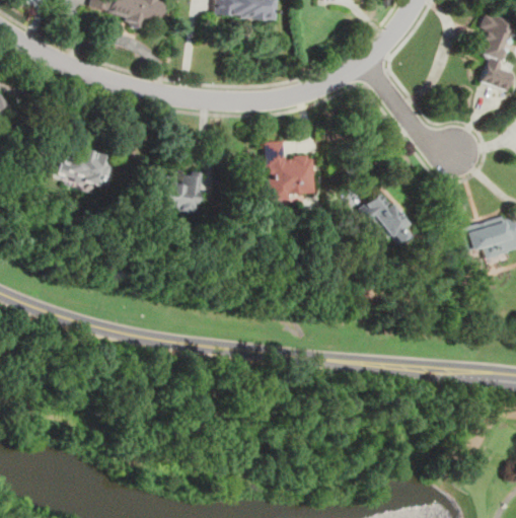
[(109,0),(109,1),(105,0),(91,0),(89,9),(146,26),(148,19),(158,22),(165,0),(109,0)]
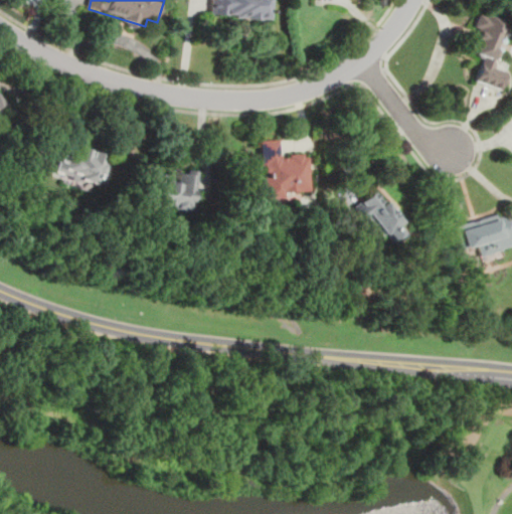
[(270,20),(270,0),(212,0),(212,18),(270,20)]
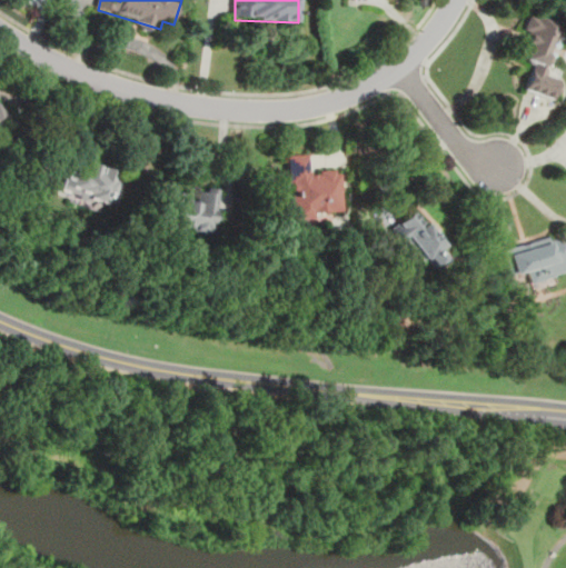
[(526,90),(555,99),(562,78),(546,72),(556,42),(565,46),(565,25),(530,13),(517,58),(535,65),(526,90)]
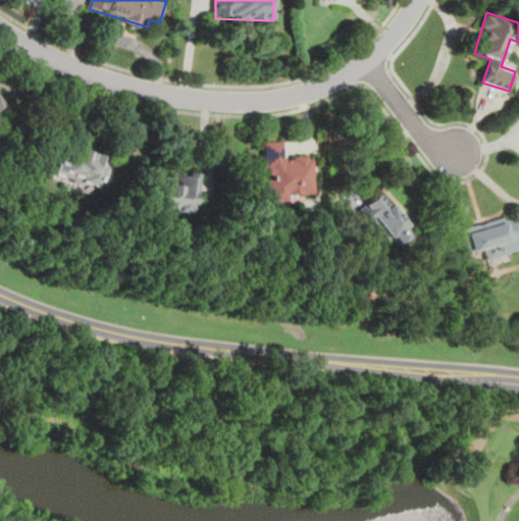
[(0,114),(11,102),(0,92),(0,114)]
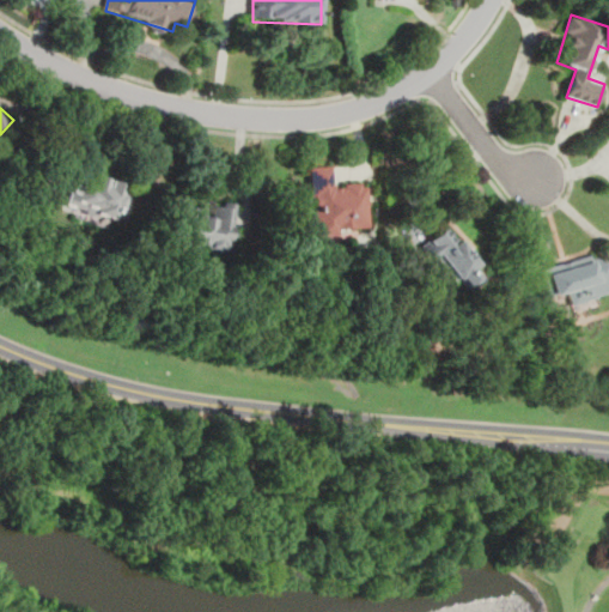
[(311,167),(315,235),(372,232),(370,183),(335,186),(334,165),(311,167)]
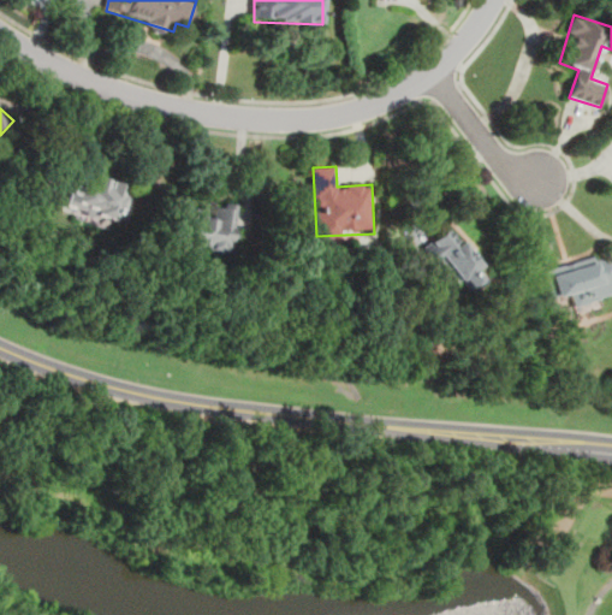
[(126,184),(83,170),(70,205),(125,225),(135,197),(123,193),(126,184)]
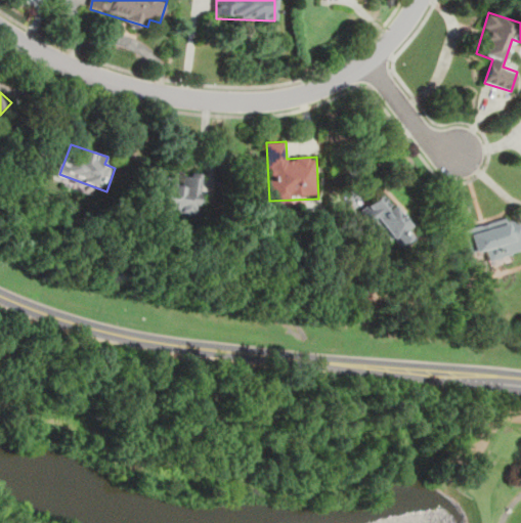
[(205,175),(186,172),(184,182),(152,177),(146,209),(198,217),(205,175)]
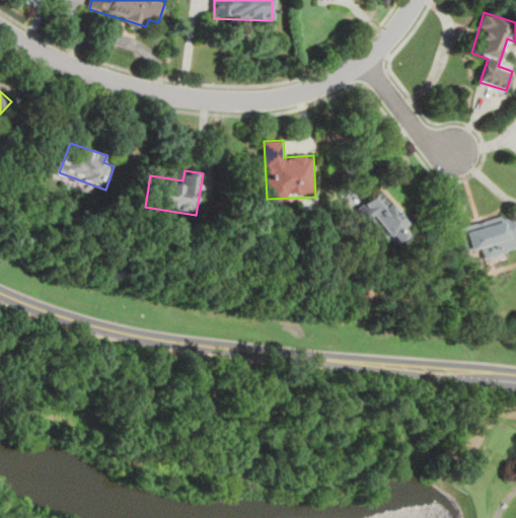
[(393,248),(408,236),(401,228),(408,224),(381,190),(360,205),(393,248)]
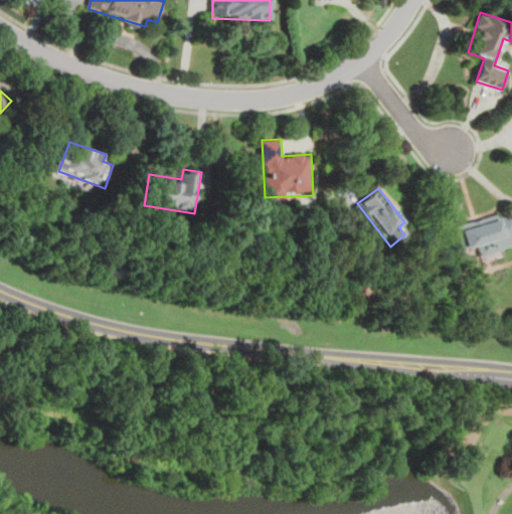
[(482,257),(511,248),(511,212),(459,225),(466,250),(480,246),(482,257)]
